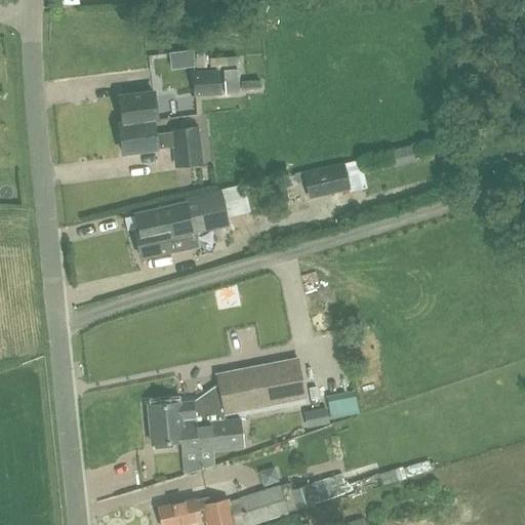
[(237,9),(237,21),(255,19),(255,9),(237,9)]
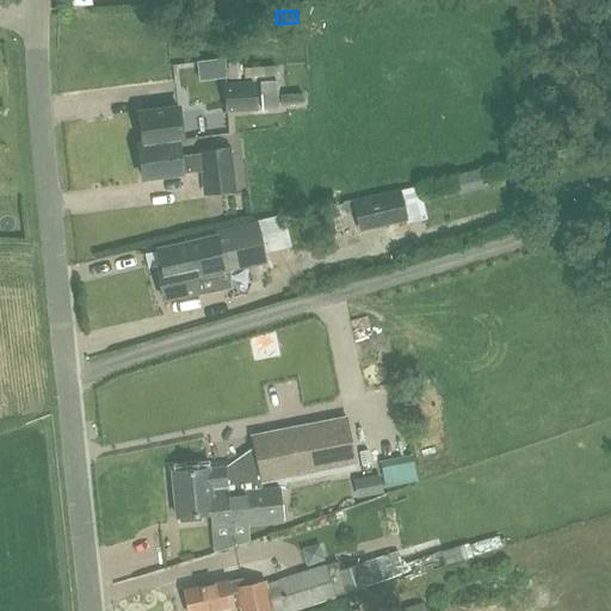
[(277,76),(276,66),(244,68),(244,79),(277,76)]
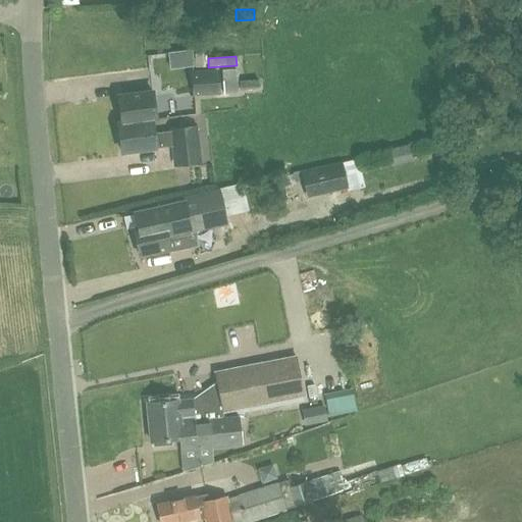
[(239,94),(238,68),(222,69),(224,95),(239,94)]
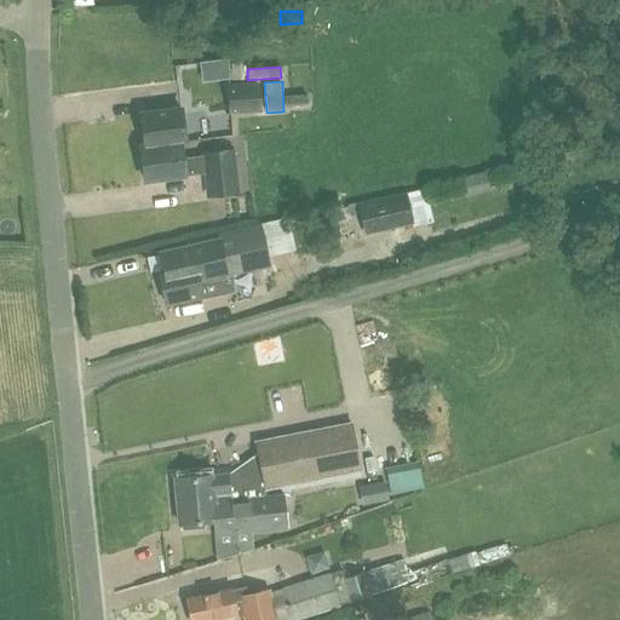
[(229,114),(262,113),(259,82),(228,84),(229,114)]
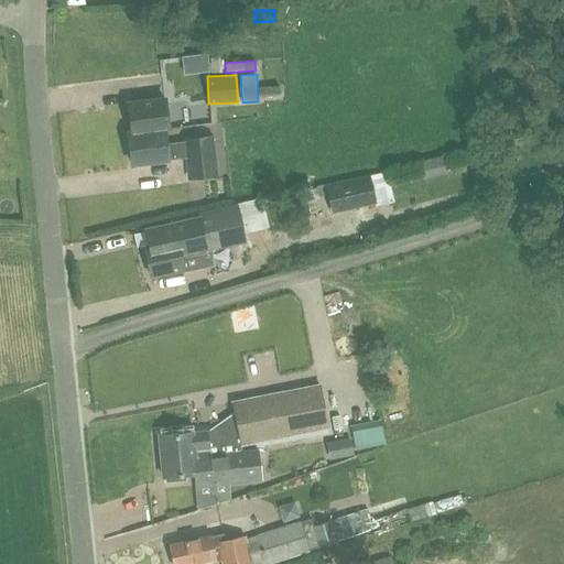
[(279,86),(259,86),(259,97),(280,96),(279,86)]
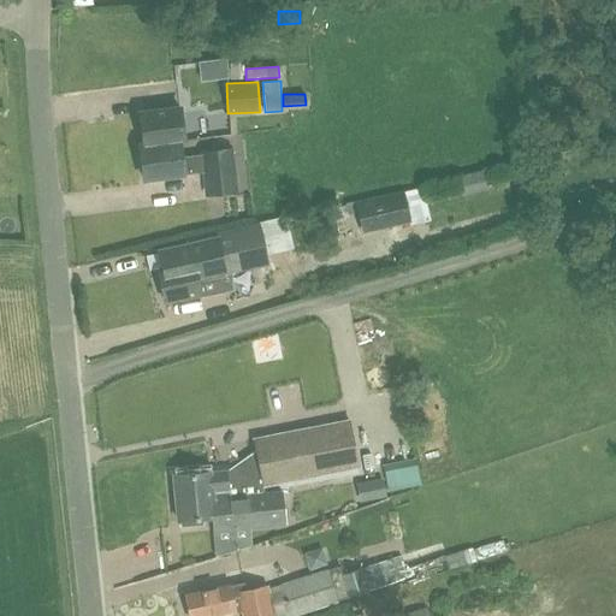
[(181,158),(179,142),(184,142),(181,108),(141,113),(144,146),(140,146),(143,178),(206,171),(208,194),(235,190),(230,152),(203,154),(203,155),(181,158)]
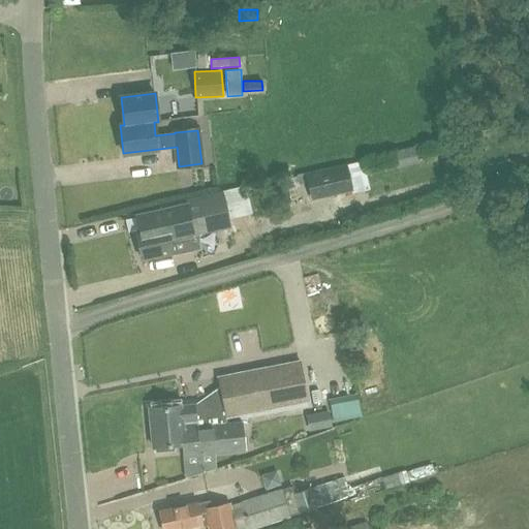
[(415,146),(395,151),(398,165),(419,160),(415,146)]
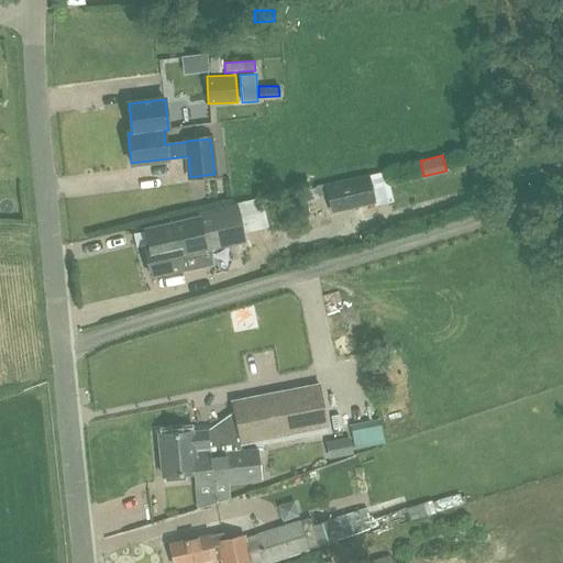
[(330,213),(375,202),(368,174),(323,184),(330,213)]
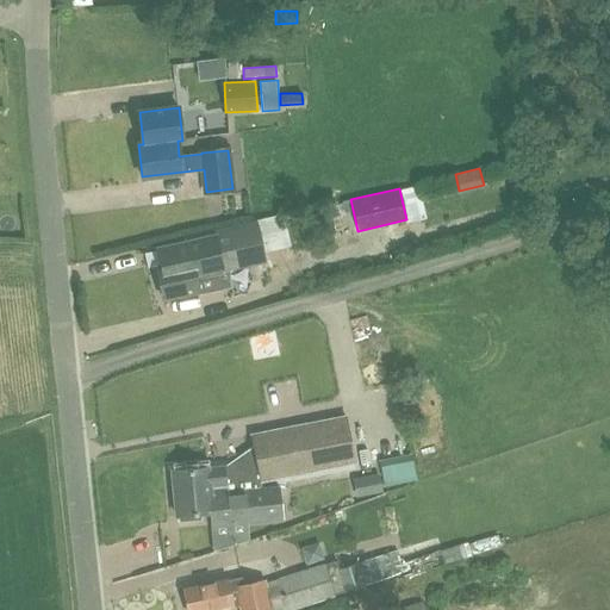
[(163,299),(199,291),(197,281),(224,277),(223,272),(265,263),(256,225),(226,231),(228,236),(157,250),(161,268),(157,269),(163,299)]
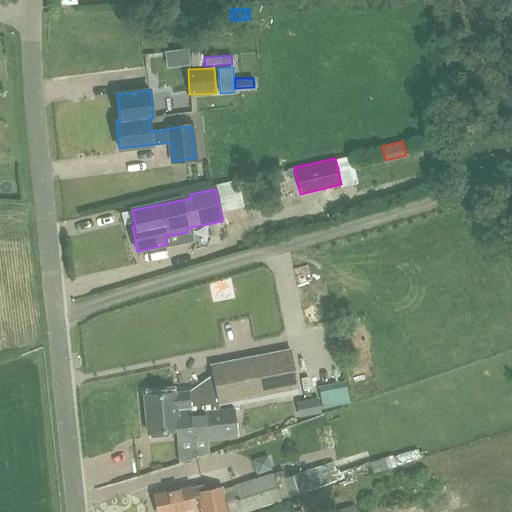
[(220,404),(297,389),(289,350),(211,364),(213,373),(219,404),(220,404)]
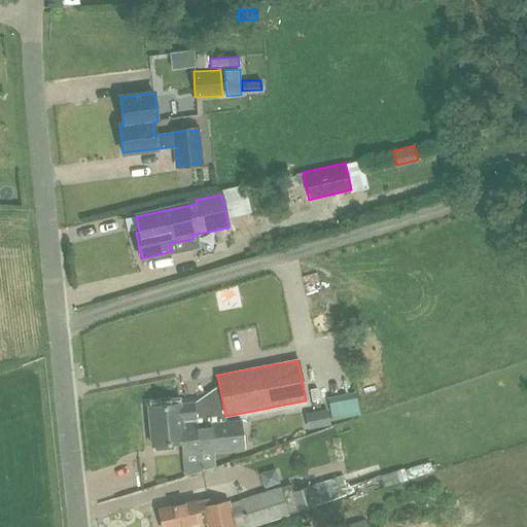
[(219,384),(194,402),(148,407),(152,446),(154,446),(155,450),(174,449),(174,444),(183,443),(184,453),(199,451),(199,452),(244,447),(242,420),(226,422),(226,416),(225,416),(219,384)]
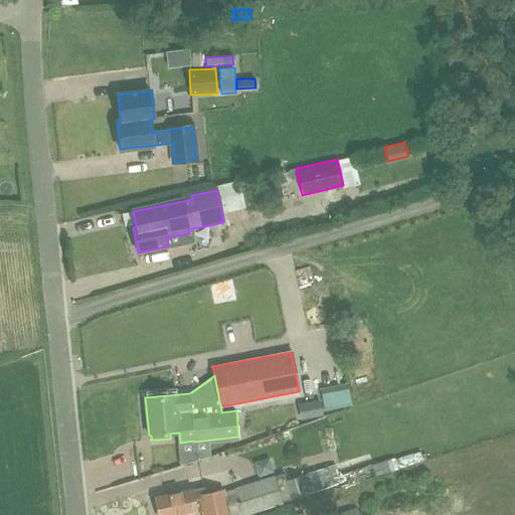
[(298,404),(301,419),(322,415),(320,400),(298,404)]
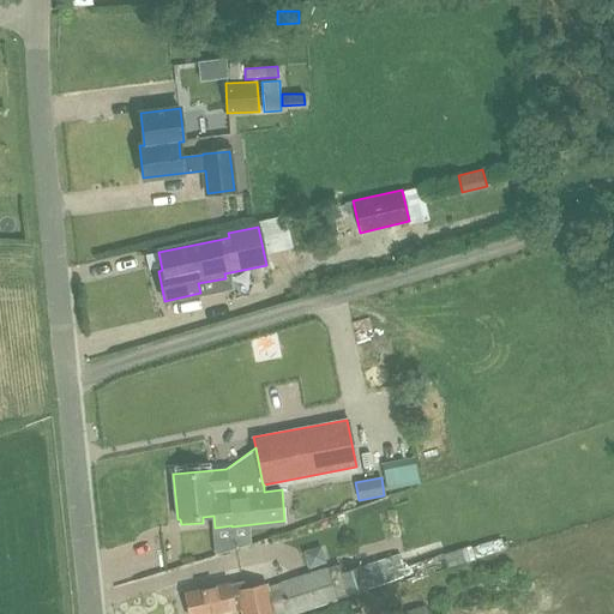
[(501,543),(500,539),(470,548),(470,546),(443,554),(447,567),(505,551),(503,542),(501,543)]
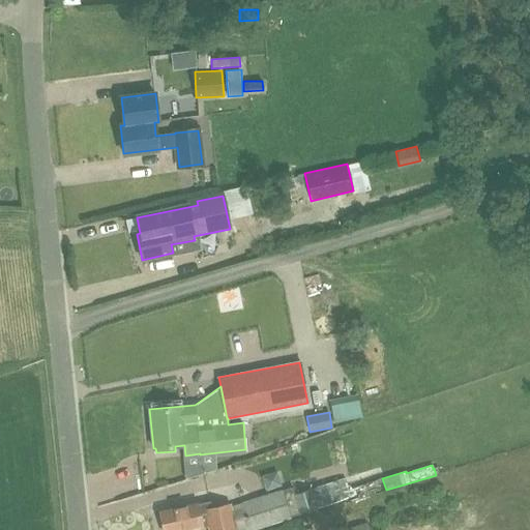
[(349,497),(343,477),(311,489),(311,488),(295,494),(293,487),(282,490),(230,507),(229,504),(211,508),(210,501),(159,512),(163,529),(194,529),(209,527),(209,529),(253,529),(291,518),(291,517),(349,497)]
